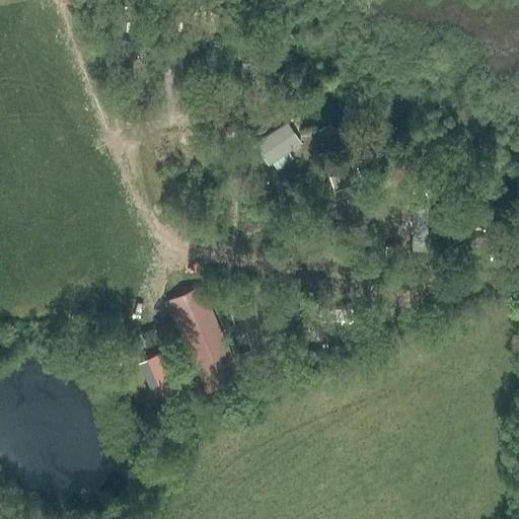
[(276,74),(279,56),(244,52),(242,70),(276,74)]
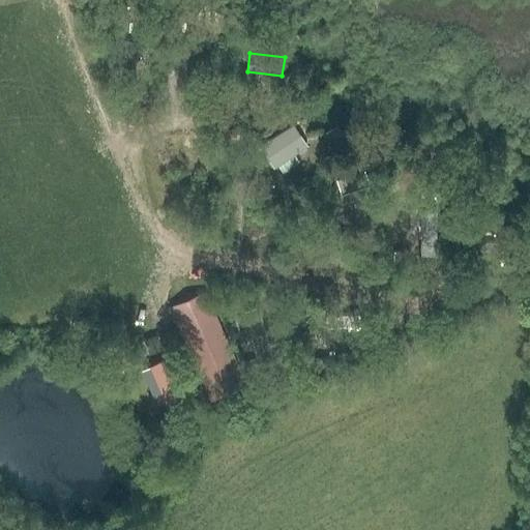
[(307,148),(293,126),(260,148),(274,171),(307,148)]
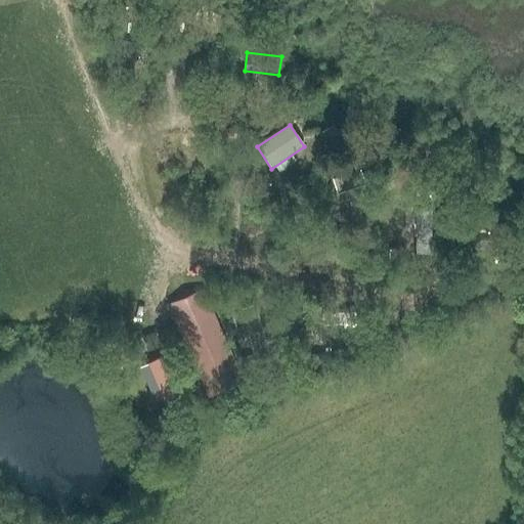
[(363,183),(358,169),(334,177),(339,191),(363,183)]
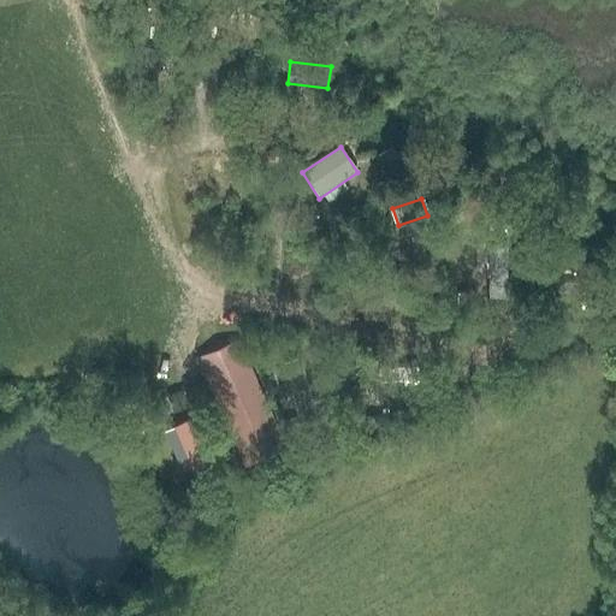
[(469,230),(469,261),(498,261),(498,230),(469,230)]
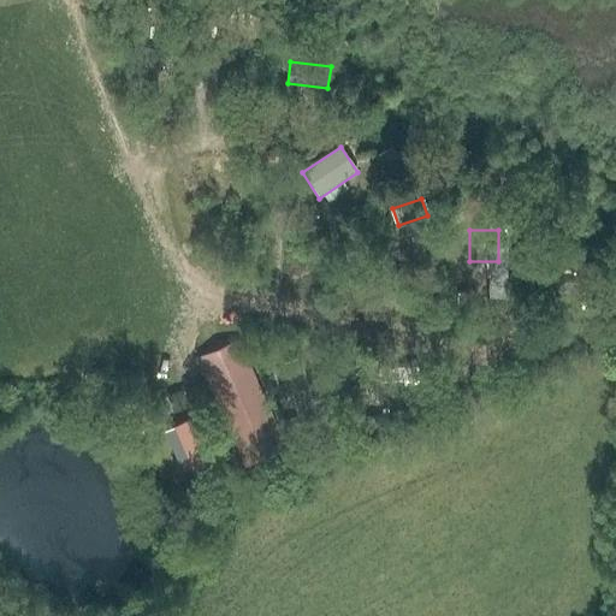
[(241,338),(197,356),(244,468),(288,450),(241,338)]
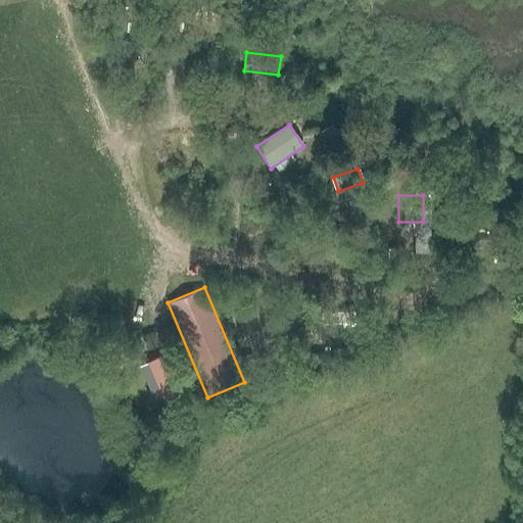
[(142,336),(148,349),(161,344),(156,331),(153,332),(142,336)]
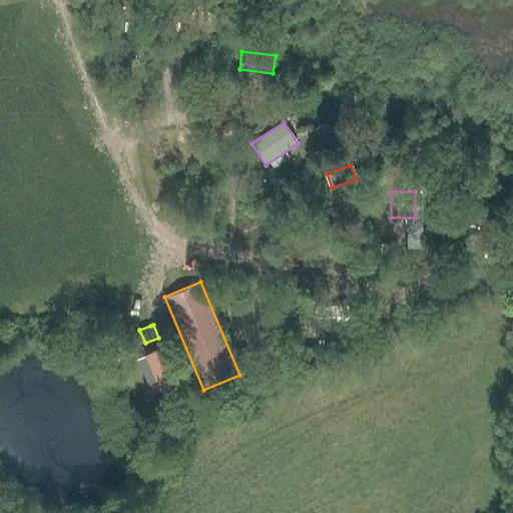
[(169,342),(144,349),(156,385),(185,377),(169,342)]
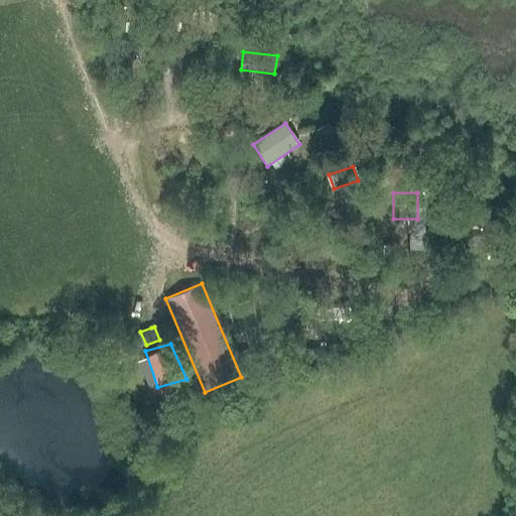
[(247,350),(237,353),(240,364),(251,361),(247,350)]
